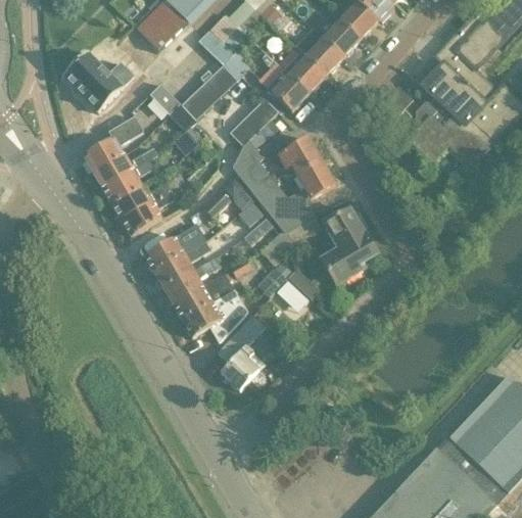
[(161,0),(136,26),(159,48),(187,20),(190,24),(215,0),(161,0)]
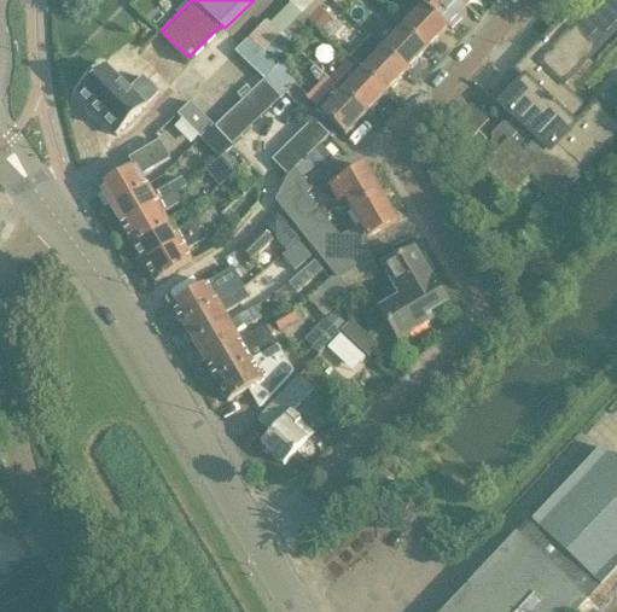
[(180,0),(174,7),(178,12),(188,0),(180,0)]
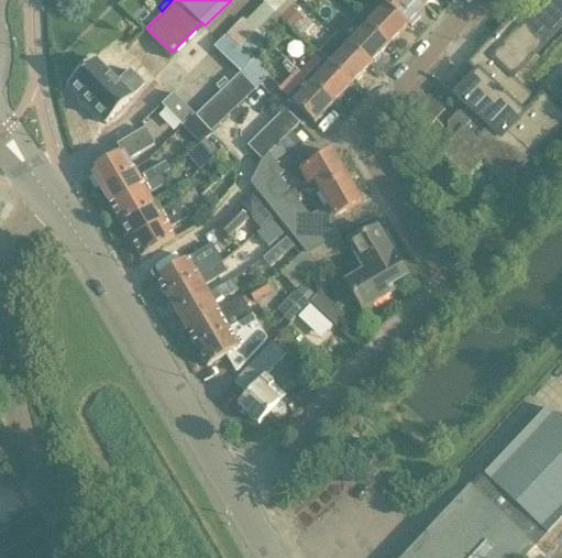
[(246,10),(242,14),(262,33),(281,13),(282,13),(268,0),(262,0),(250,12),(246,10)]
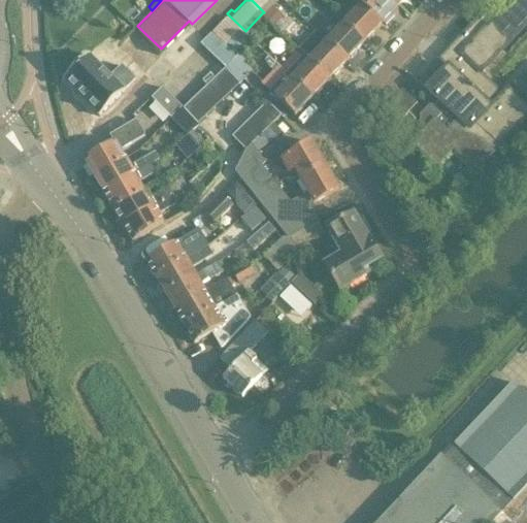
[(252,0),(264,12),(263,12),(273,23),(286,10),(275,0),(252,0)]
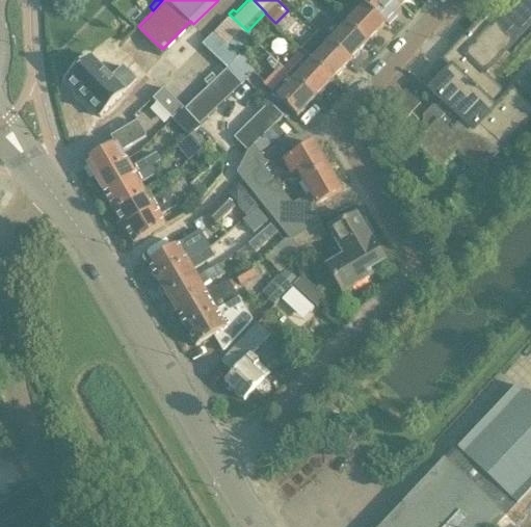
[(363,0),(364,1),(365,1),(385,20),(386,19),(389,22),(397,12),(394,9),(401,1),(400,0),(363,0)]
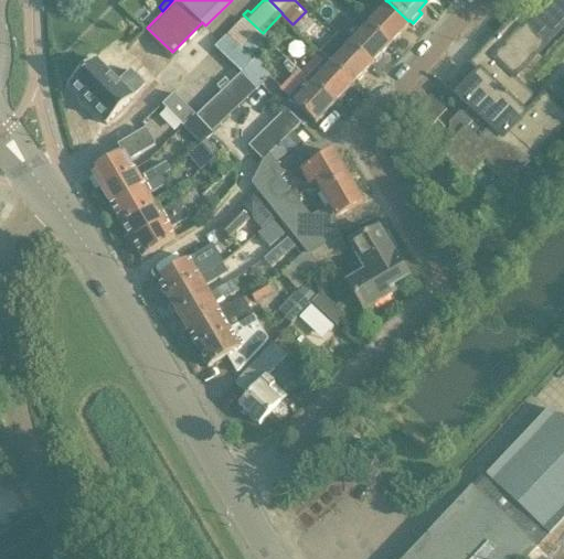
[(532,154),(563,119),(563,110),(542,90),(536,97),(514,75),(563,22),(563,0),(525,0),(469,61),(477,68),(455,93),(469,107),(500,136),(506,130),(532,154)]
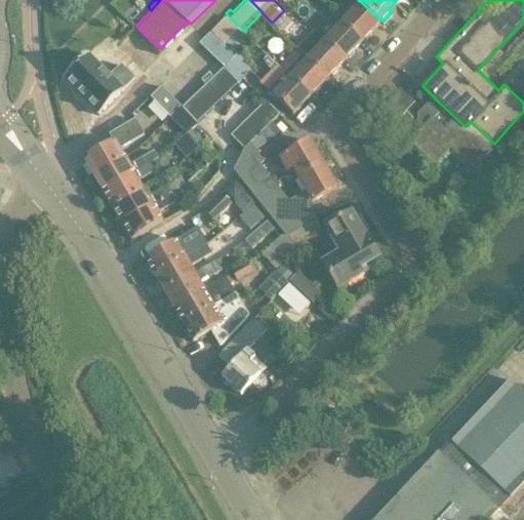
[(360,1),(359,1),(343,18),(363,38),(379,20),(360,1)]
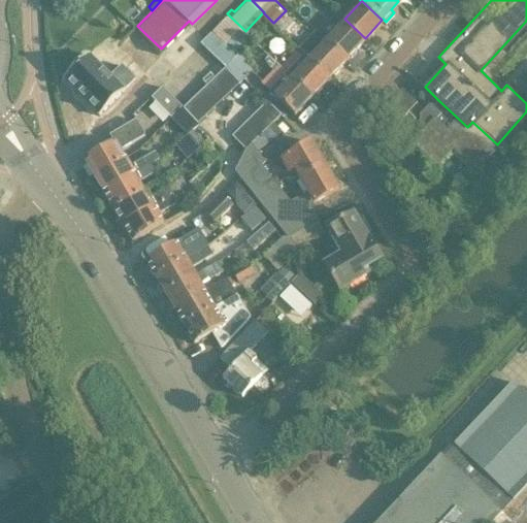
[(252,37),(245,31),(227,13),(200,41),(225,65),(239,80),(252,67),(239,50),(252,37)]
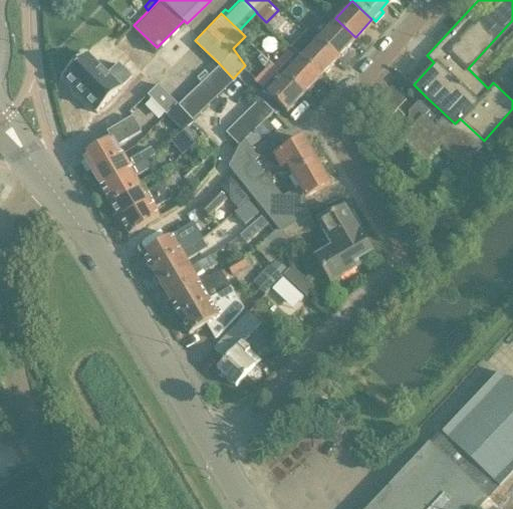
[(355,37),(335,18),(318,36),(338,55),(355,37)]
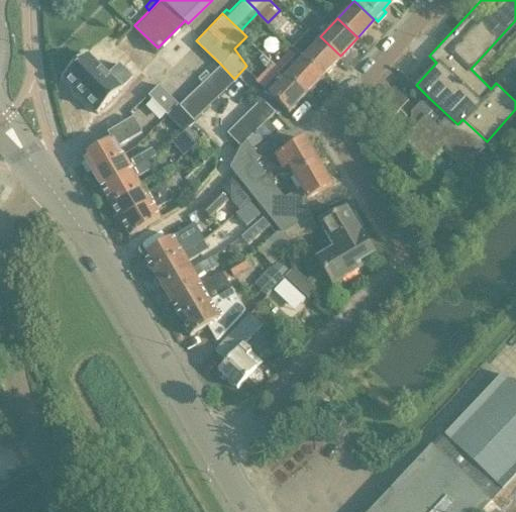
[(340,56),(320,36),(319,37),(307,26),(291,44),(297,49),(323,74),(340,56)]
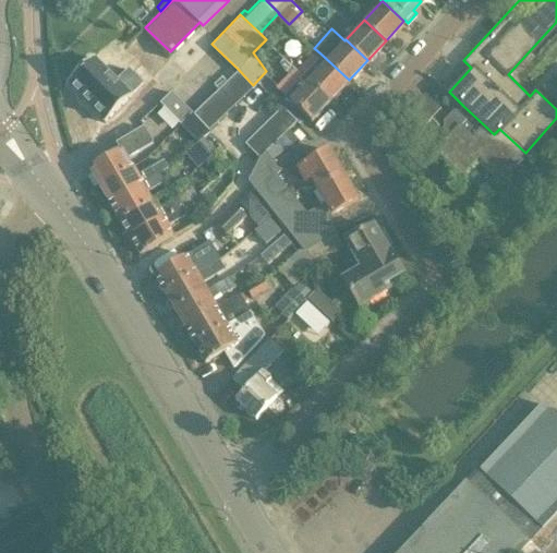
[(321,53),(302,73),(330,99),(349,80),(321,53)]
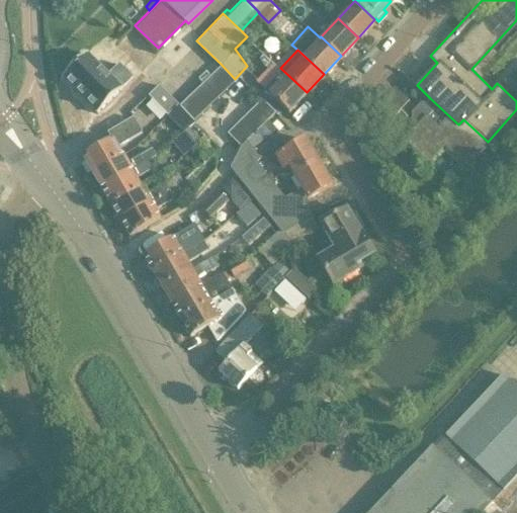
[(95,110),(119,86),(131,75),(117,61),(105,73),(84,51),(60,75),(95,110)]
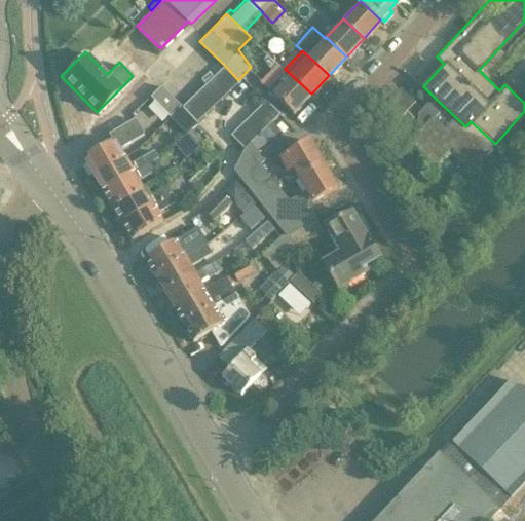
[(311,94),(285,69),(276,62),(259,80),(273,94),(274,92),(295,111),(311,94)]
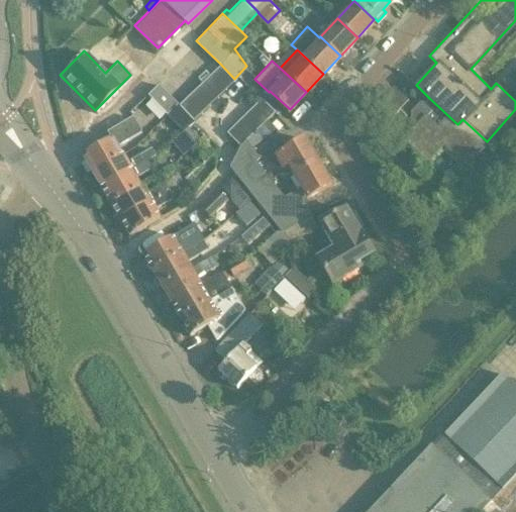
[(220,64),(179,104),(193,118),(234,79),(220,64)]
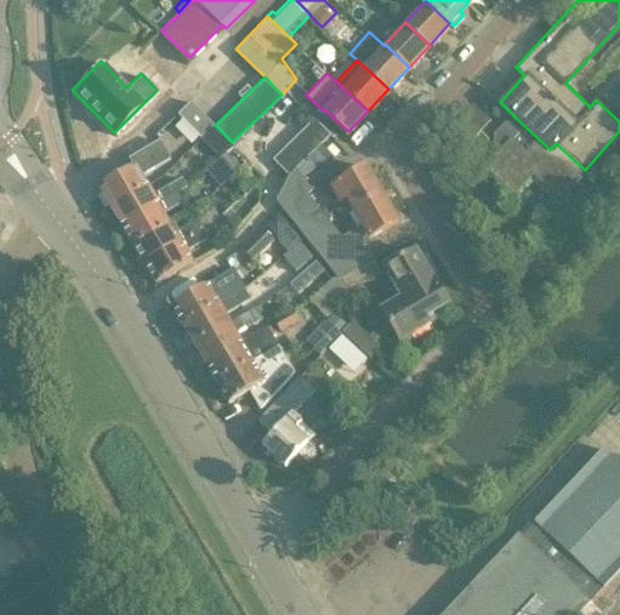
[(203,135),(214,123),(189,98),(176,112),(200,136),(202,134),(203,135)]
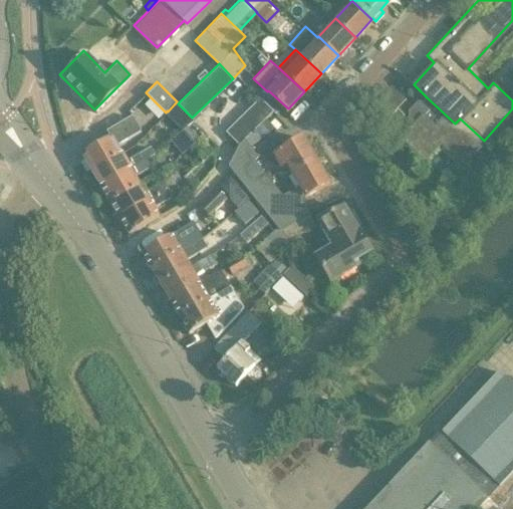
[(239,143),(266,116),(273,110),(260,96),(226,129),(239,143)]
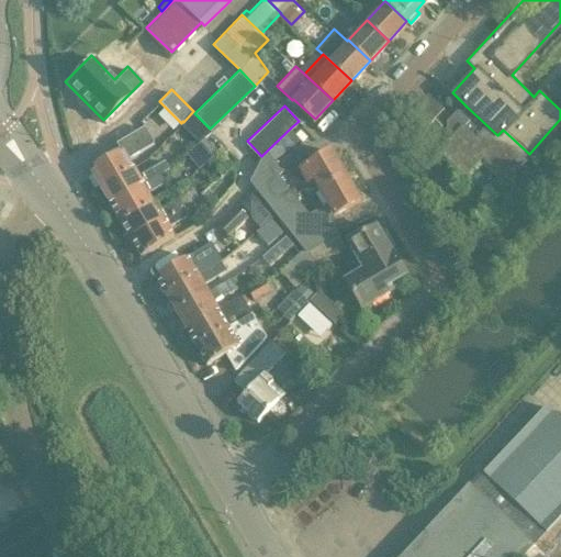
[(421,106),(411,115),(423,126),(433,117),(421,106)]
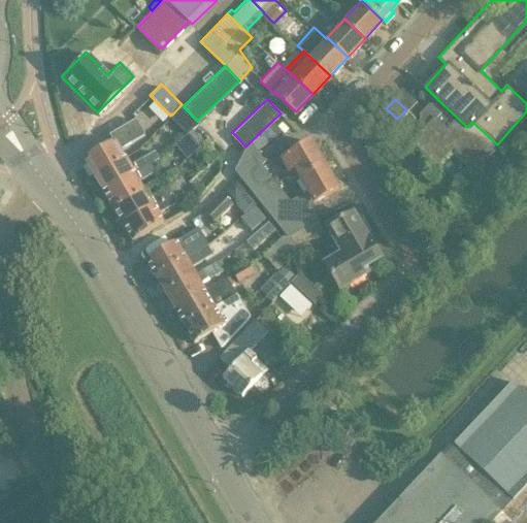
[(438,100),(436,102),(428,102),(418,112),(419,121),(425,126),(410,140),(435,164),(452,146),(474,168),(497,144),(472,122),(467,127),(438,100)]
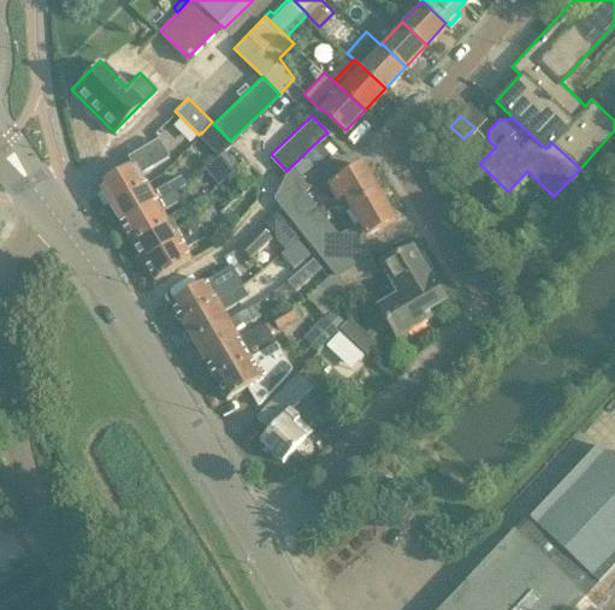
[(212,122),(201,134),(213,147),(205,155),(210,161),(224,149),(231,142),(230,141),(213,124),(212,122)]
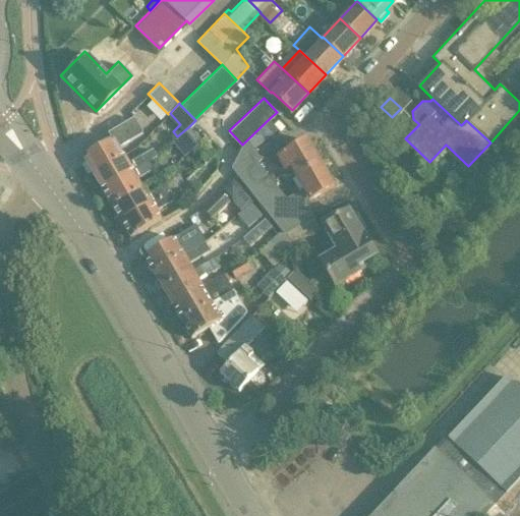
[(93,172),(122,154),(117,145),(136,133),(142,130),(133,116),(107,130),(112,137),(82,155),(93,172)]
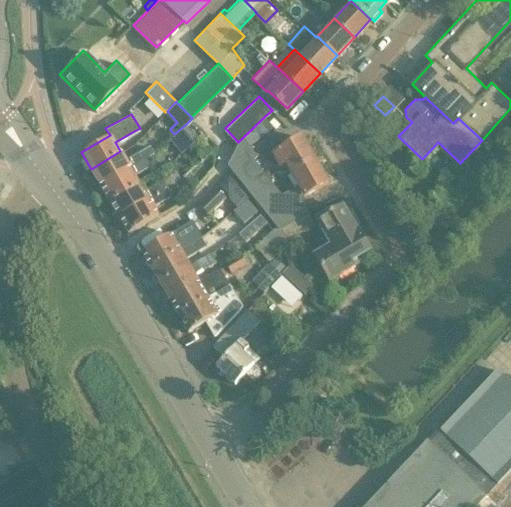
[(265,116),(238,142),(227,163),(252,195),(271,180),(252,157),(256,154),(249,144),(256,139),(261,136),(273,125),(265,116)]
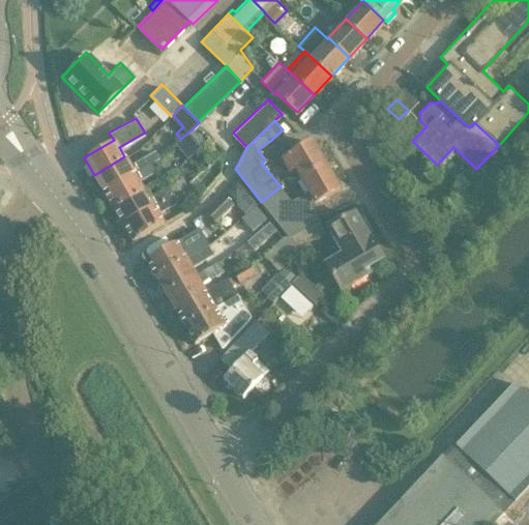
[(193,128),(180,139),(179,140),(190,153),(204,143),(193,128)]
